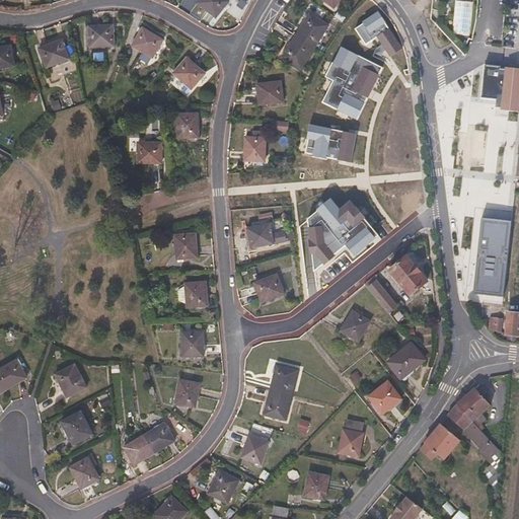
[(228,3),(223,0),(200,0),(197,5),(215,19),(228,3)]
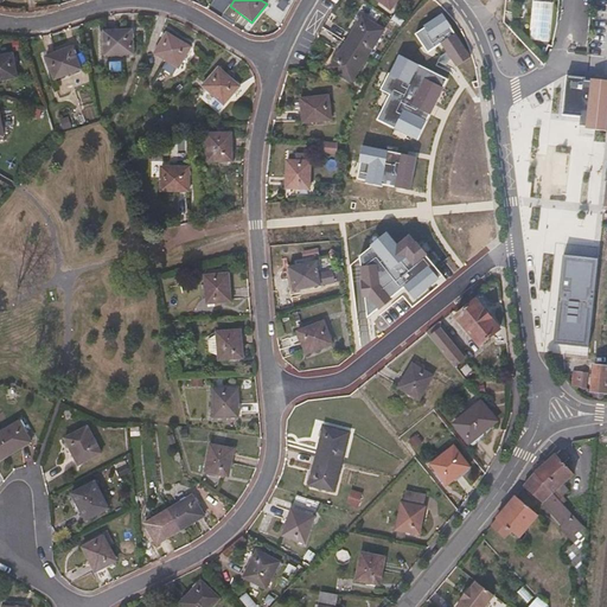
[(397,0),(375,0),(390,11),(397,0)]
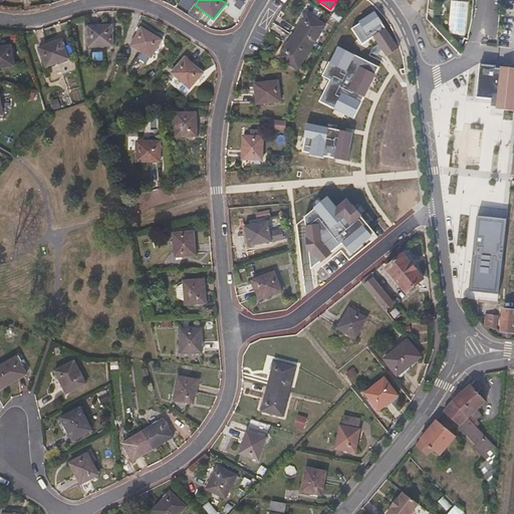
[(359,23),(351,28),(361,44),(373,37),(386,56),(399,48),(374,11),(358,21),(359,23)]
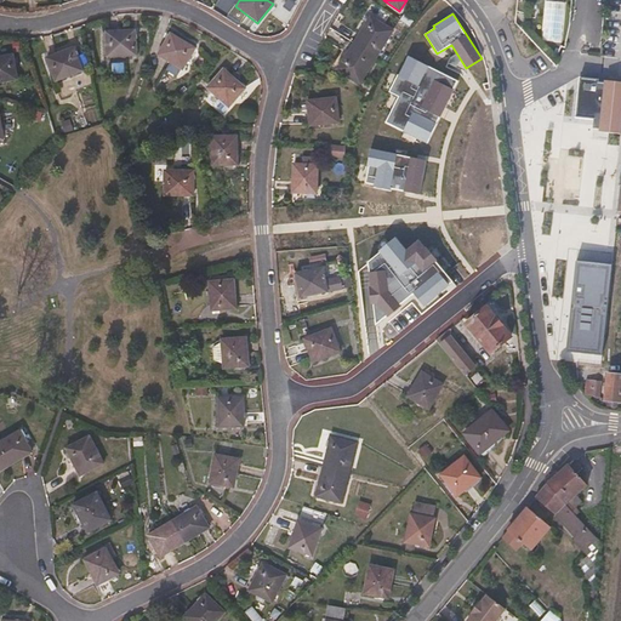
[(375,58),(392,33),(370,18),(353,45),(375,58)]
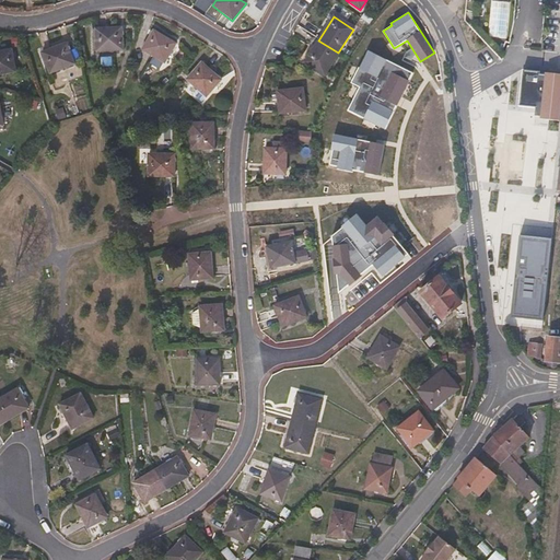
[(121,51),(120,28),(95,31),(96,53),(116,51),(121,51)]
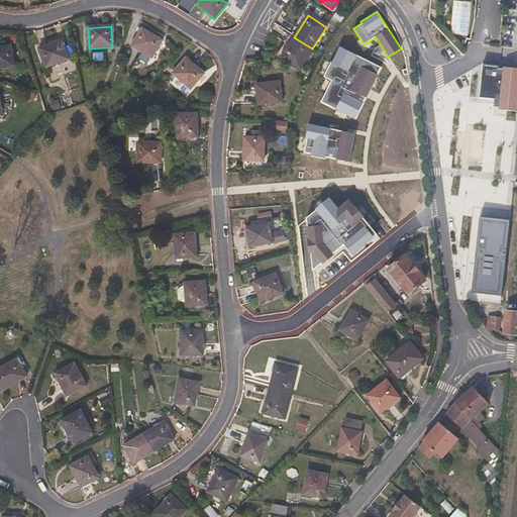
[(151,59),(162,41),(141,29),(131,46),(141,53),(137,60),(146,65),(150,59),(151,59)]
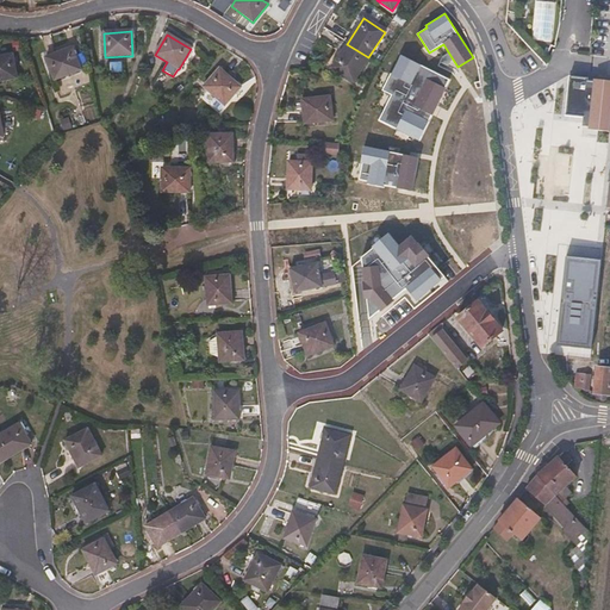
[(353,83),(368,57),(347,44),(331,69),(353,83)]
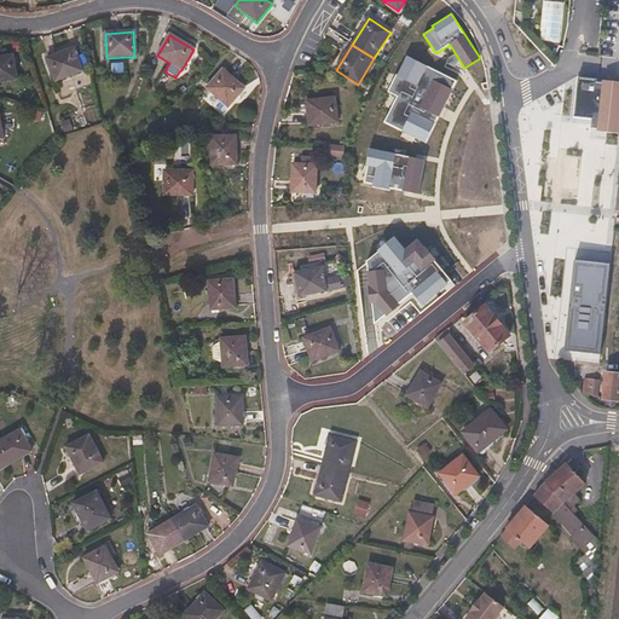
[(81,71),(73,48),(46,59),(55,82),(81,71)]
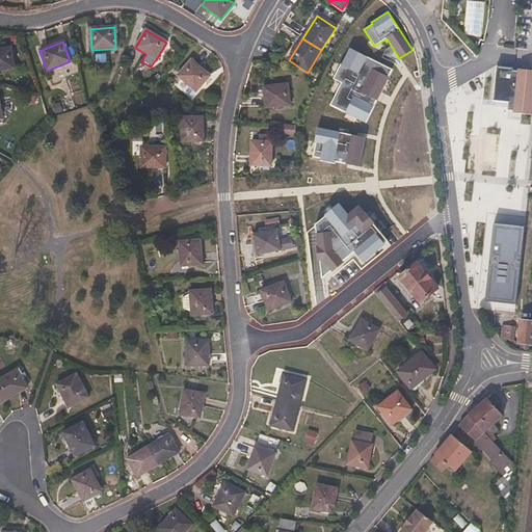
[(0,71),(15,69),(10,48),(0,49),(0,71)]
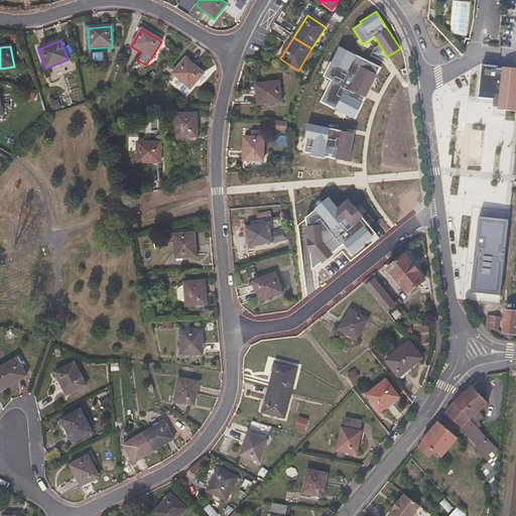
[(355,120),(381,68),(344,48),(341,46),(331,62),(324,78),(327,80),(317,100),(355,120)]
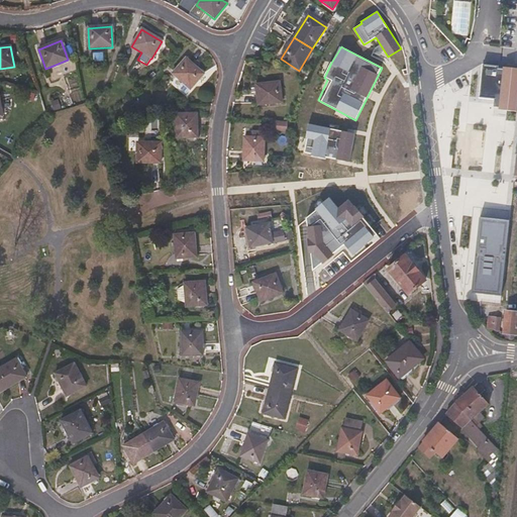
[(93,62),(104,62),(104,53),(93,53),(93,62)]
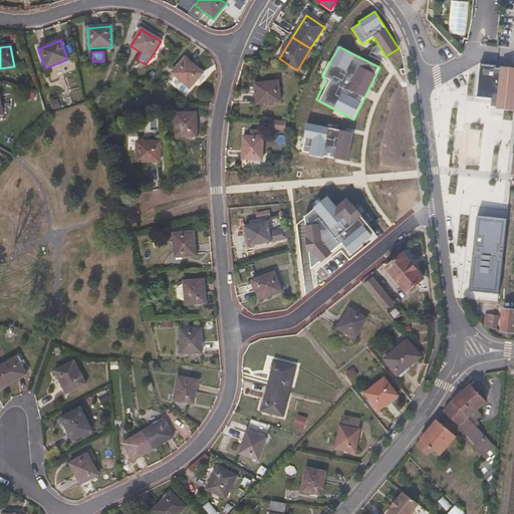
[(189,90),(202,74),(185,59),(172,74),(189,90)]
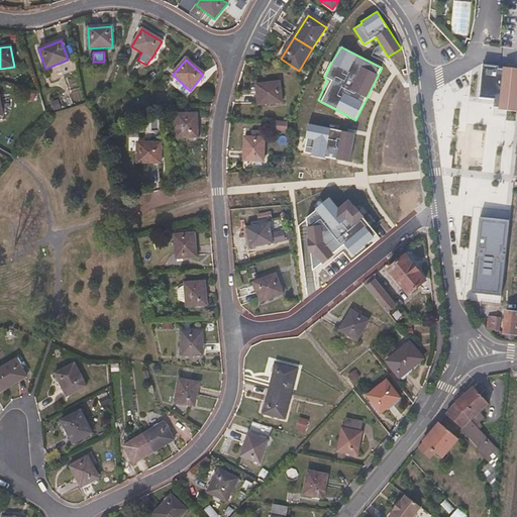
[(516,112),(516,99),(516,68),(482,66),(481,73),(479,93),(479,98),(492,99),(491,109),(499,110),(516,112)]
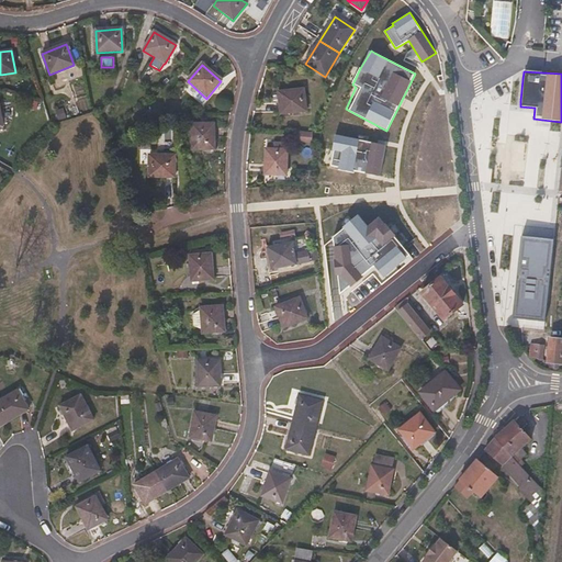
[(308,113),(307,101),(304,101),(303,90),(278,93),(280,115),(308,113)]
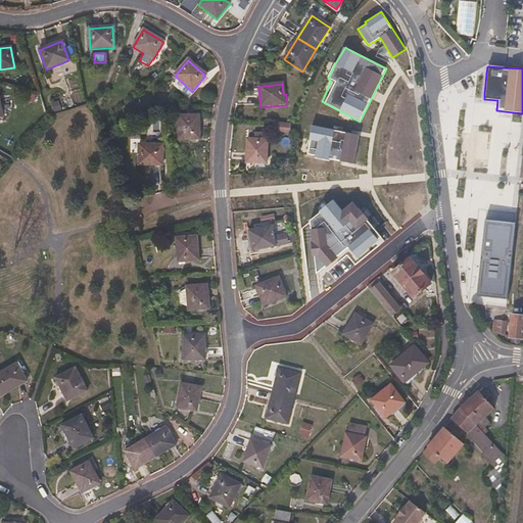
[(199,140),(198,116),(178,116),(179,140),(199,140)]
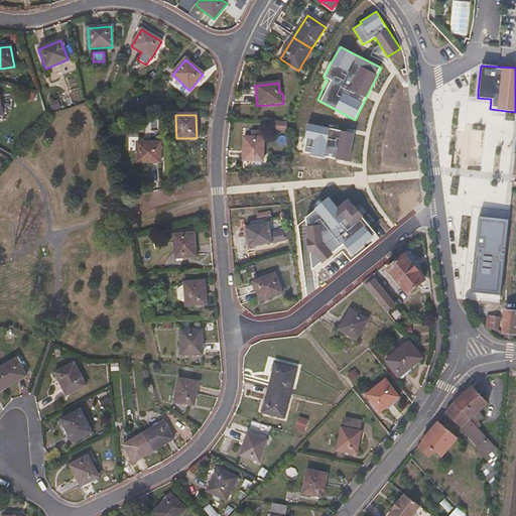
[(286,132),(286,121),(272,121),(272,131),(286,132)]
